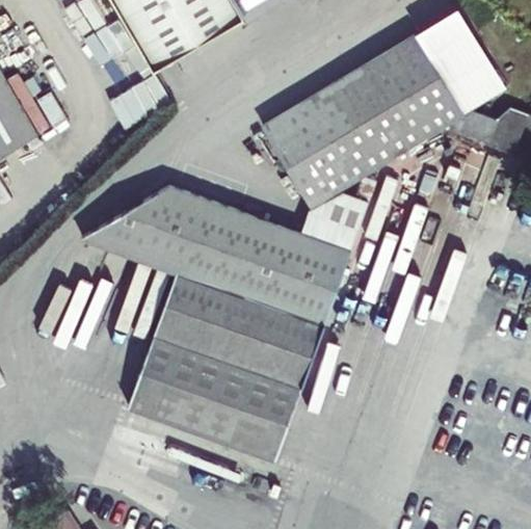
[(112,0),(153,69),(244,16),(235,0),(112,0)]
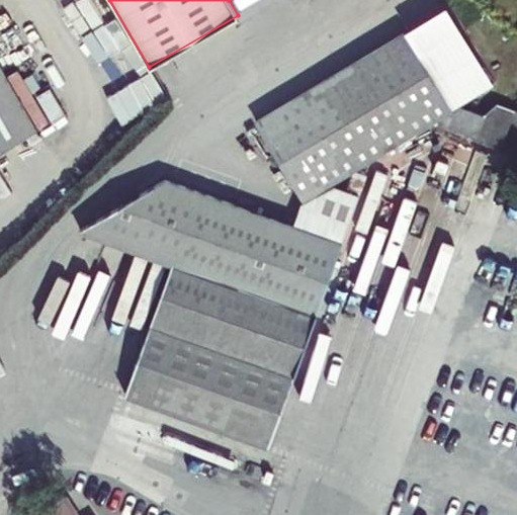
[(431,124),(433,125),(465,111),(457,109),(451,112),(404,35),(255,125),(278,166),(300,203),(431,124)]
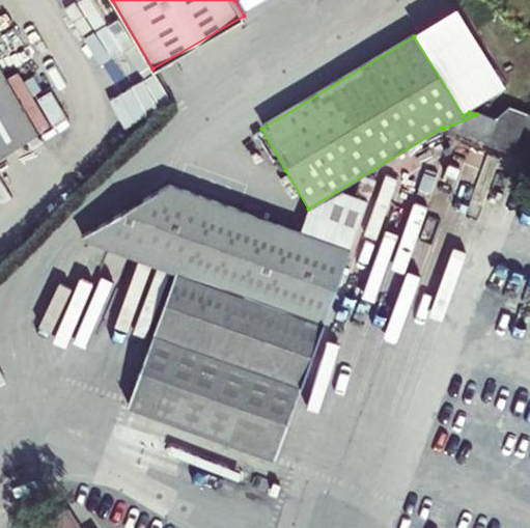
[(0,68),(0,155),(37,134),(0,68)]
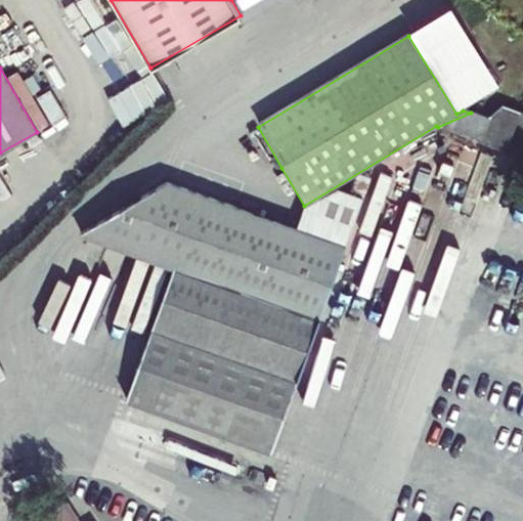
[(488,120),(471,113),(438,127),(481,143),(488,120)]
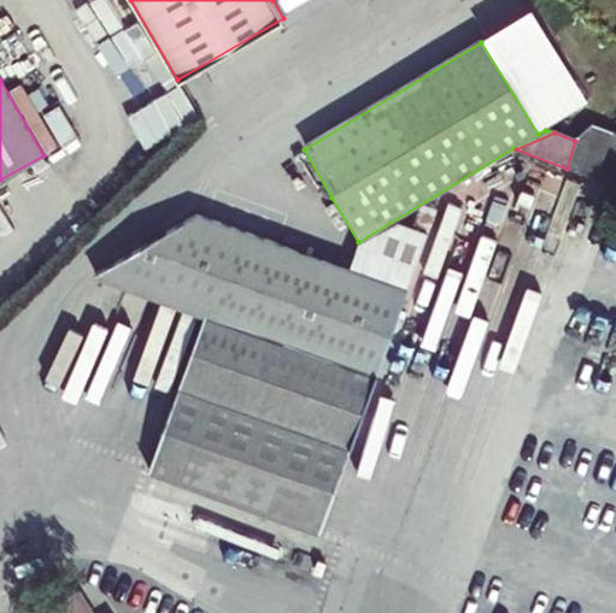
[(288,213),(298,207),(309,201),(332,198),(304,149),(265,174),(276,193),(288,213)]
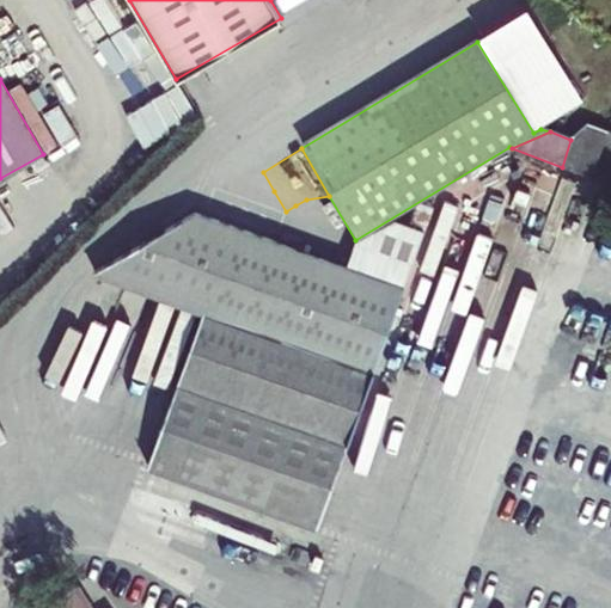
[(347,268),(199,213),(91,272),(160,298),(203,312),(147,467),(317,528),(402,288),(347,268)]
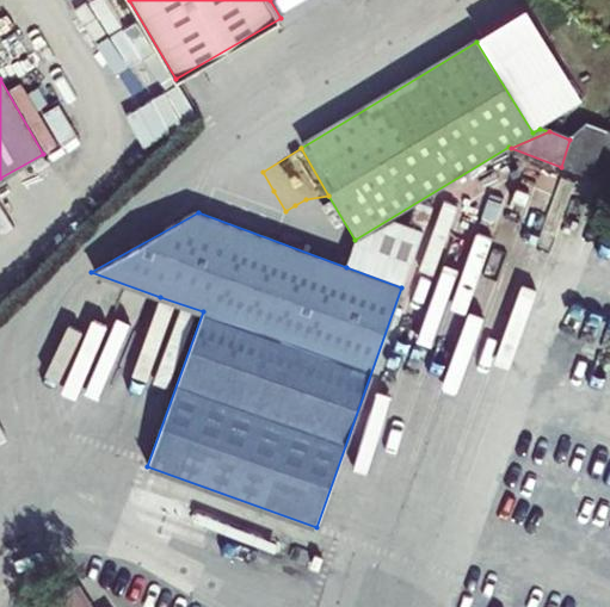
[(401,287),(421,231),(393,222),(355,243),(346,267),(401,287)]
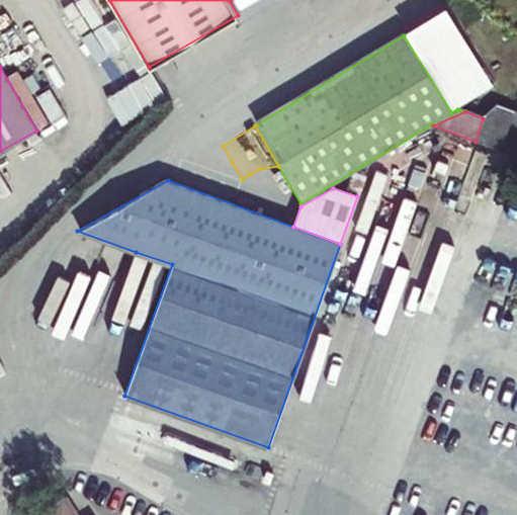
[(67,308),(96,246),(84,241),(55,302),(67,308)]
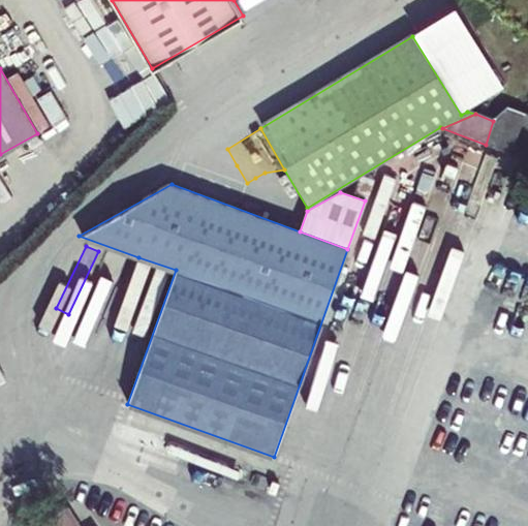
[(484,356),(478,367),(492,373),(497,361),(484,356)]
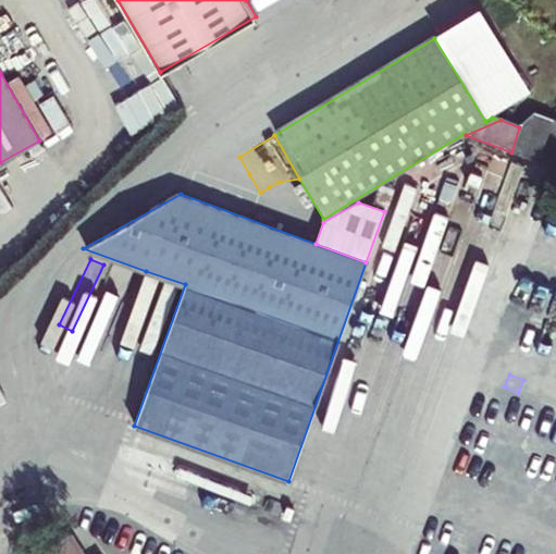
[(82,553),(71,536),(44,553),(82,553)]
